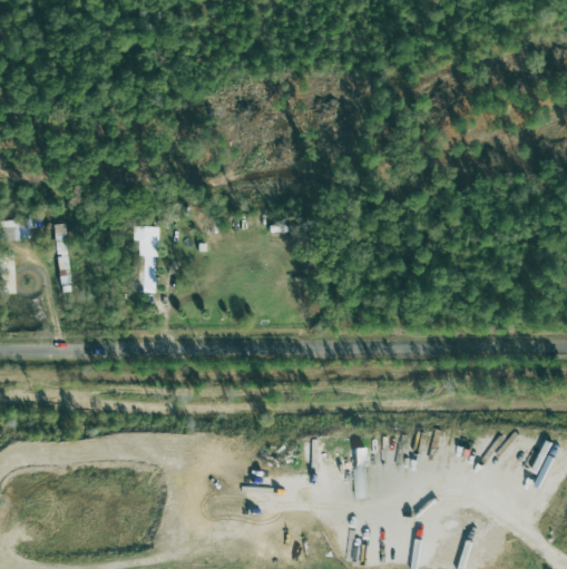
[(32,238),(32,218),(0,219),(1,239),(32,238)]
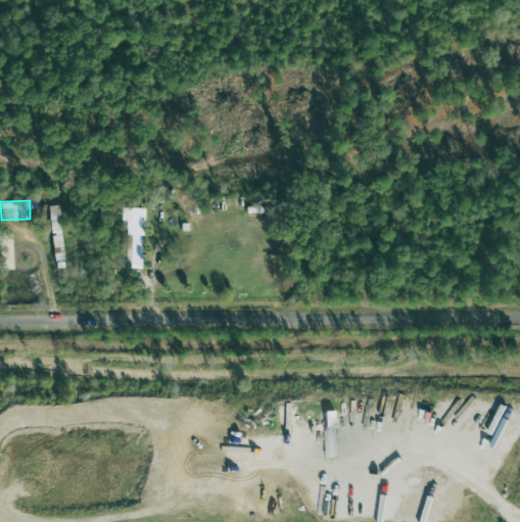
[(51,205),(52,231),(47,232),(48,262),(64,261),(62,204),(51,205)]
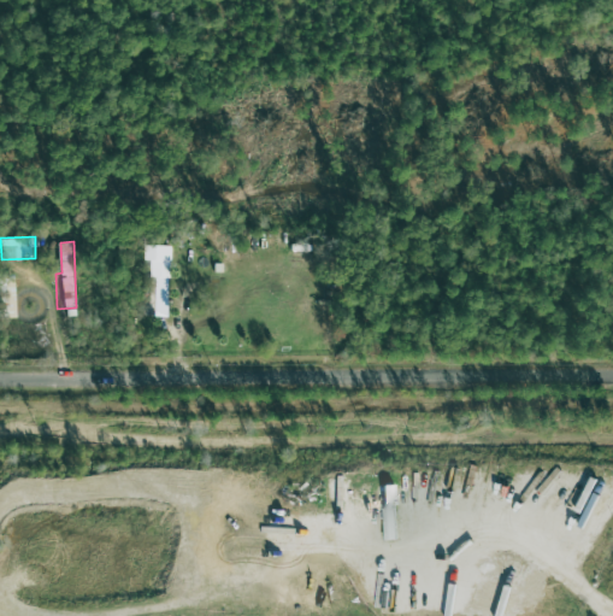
[(145,260),(151,260),(149,276),(170,277),(171,245),(145,244),(145,260)]
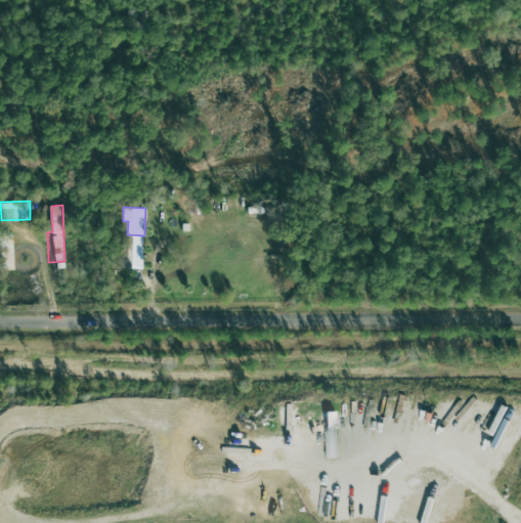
[(0,268),(14,268),(13,232),(0,232),(0,268)]
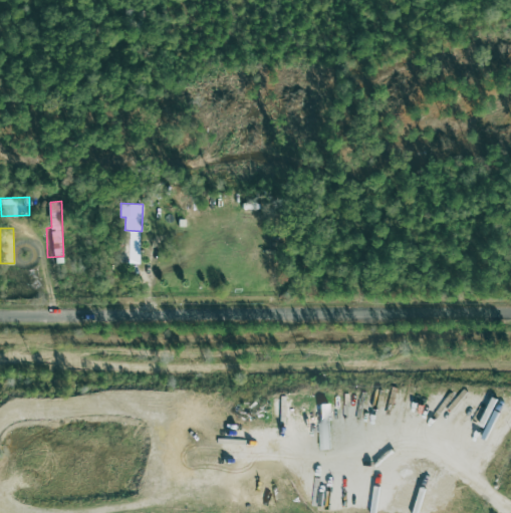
[(141,232),(120,231),(120,262),(141,263),(141,232)]
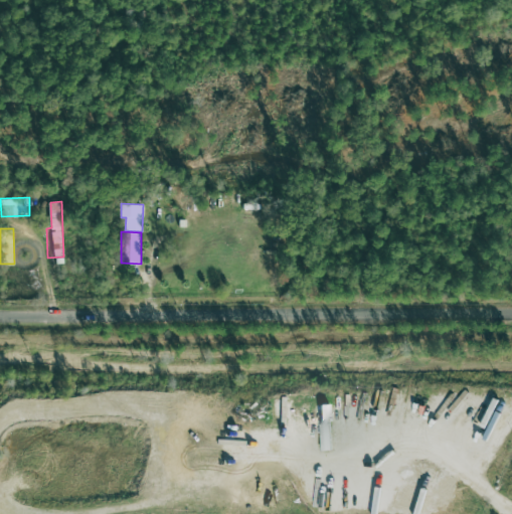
[(331,404),(322,404),(323,451),(333,450),(331,404)]
